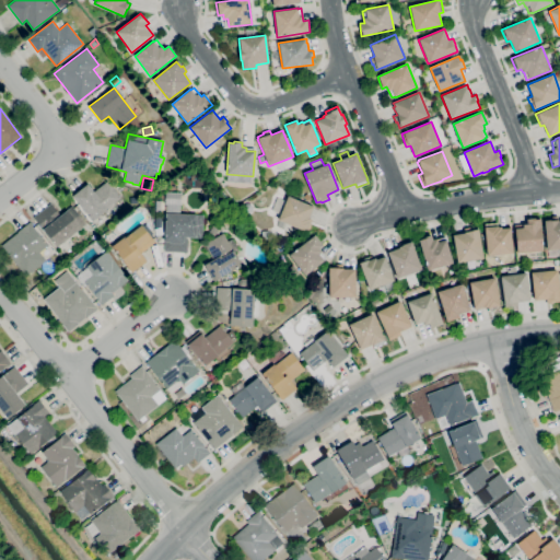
[(92,222),(72,196),(88,184),(93,191),(107,181),(121,198),(105,210),(106,211),(92,222)]
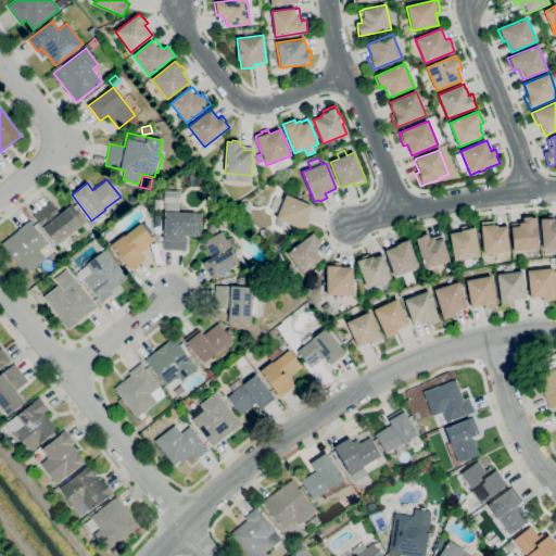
[(218,200),(213,194),(218,190),(223,196),(218,200)]
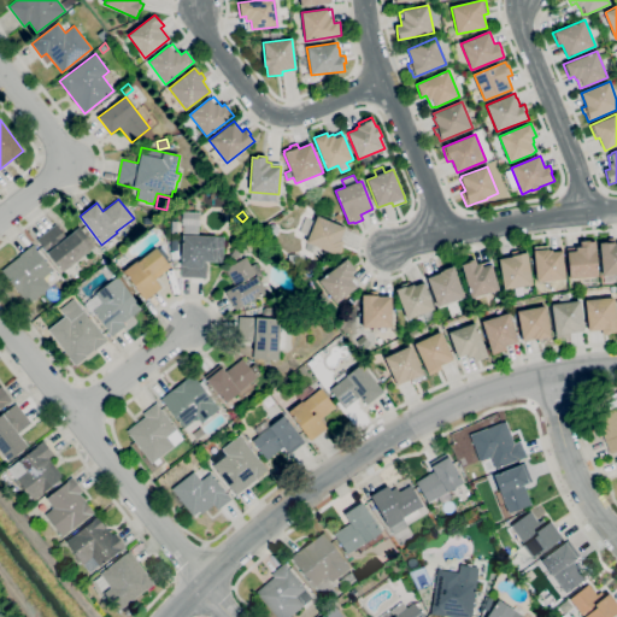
[(338,256),(306,242),(309,236),(299,231),(305,218),(315,222),(317,216),(345,228),(340,240),(344,242),(338,256)]
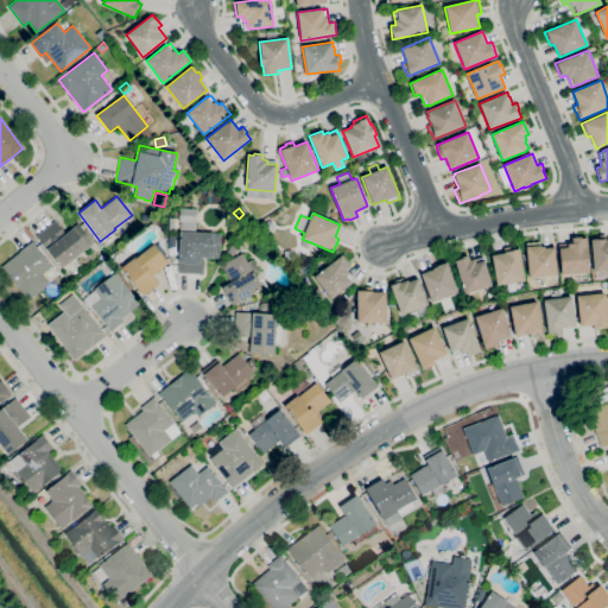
[(62,268),(36,236),(55,221),(65,234),(77,223),(93,244),(62,268)]
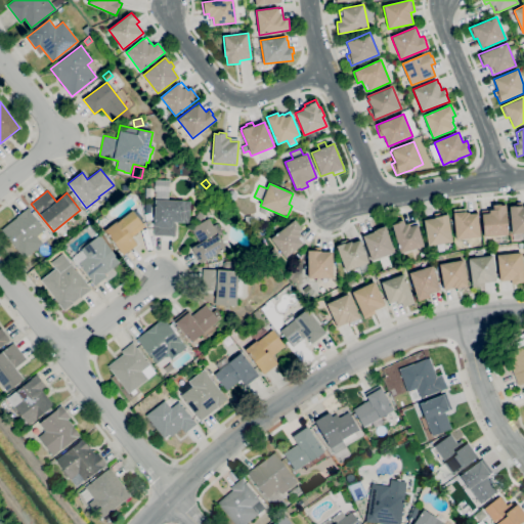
[(233,200),(229,200),(227,197),(228,192),(231,190),(234,191),(236,193),(236,198),(233,200)]
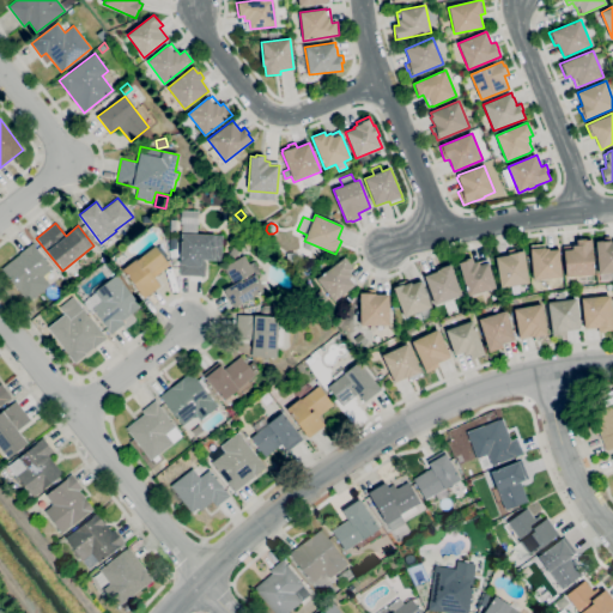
[(204,277),(180,275),(181,234),(183,234),(183,226),(198,226),(196,235),(223,236),(222,261),(205,260),(204,277)]
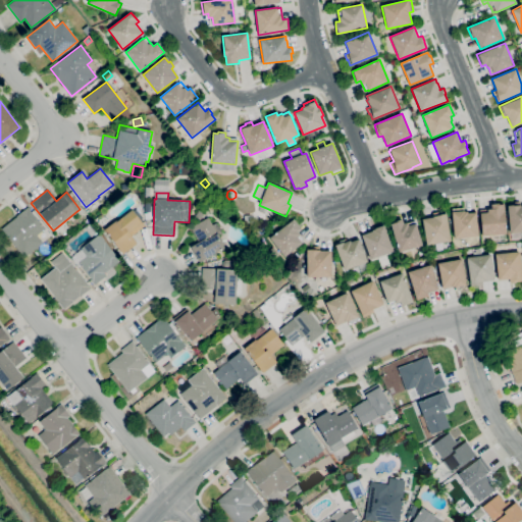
[(481,236),(479,209),(487,209),(491,209),(490,204),(499,203),(499,205),(504,204),(506,233),(481,236)]
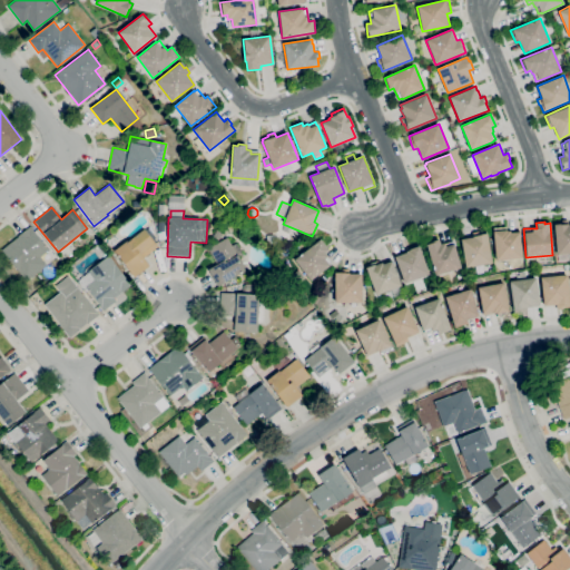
[(569,253),(557,255),(553,225),(560,224),(560,225),(569,223),(569,253)]
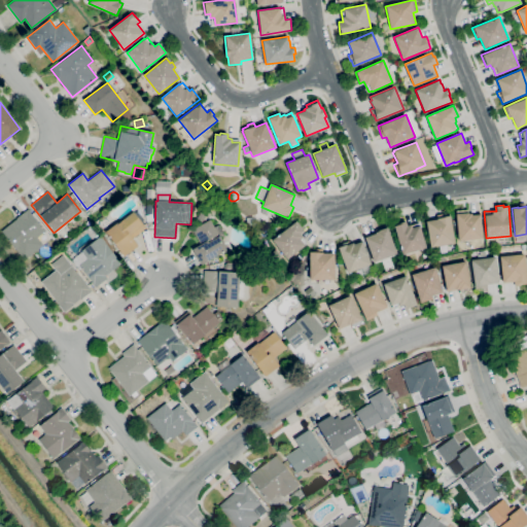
[(24,260),(1,231),(18,218),(16,217),(28,209),(30,211),(29,211),(45,232),(37,237),(43,245),(24,260)]
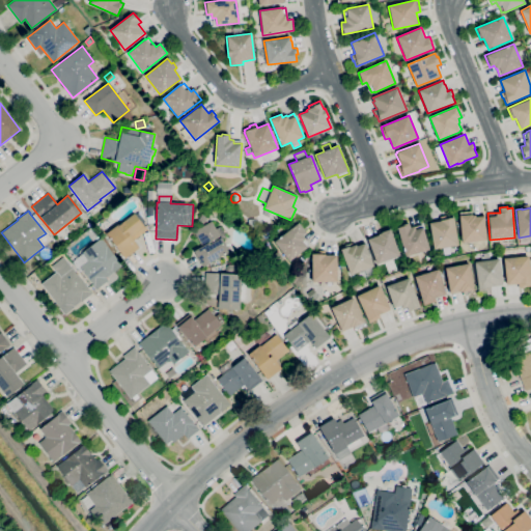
[(126,258),(106,233),(117,225),(116,224),(133,212),(144,226),(146,230),(134,241),(139,248),(126,258)]
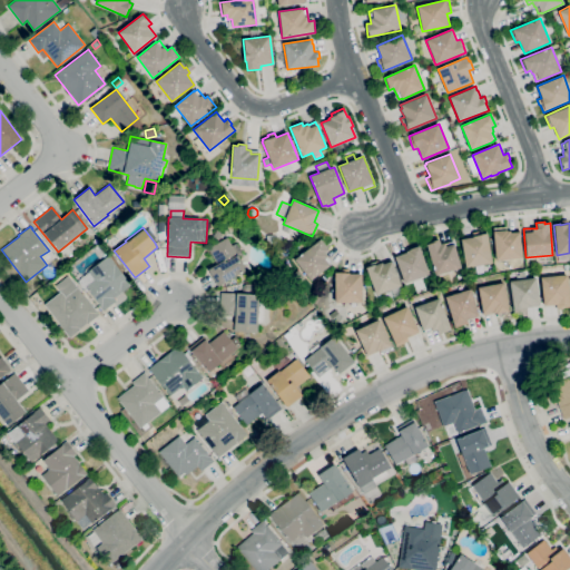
[(495,261),(493,232),(493,227),(505,227),(505,231),(507,231),(510,231),(510,233),(520,232),(522,258),(495,261)]
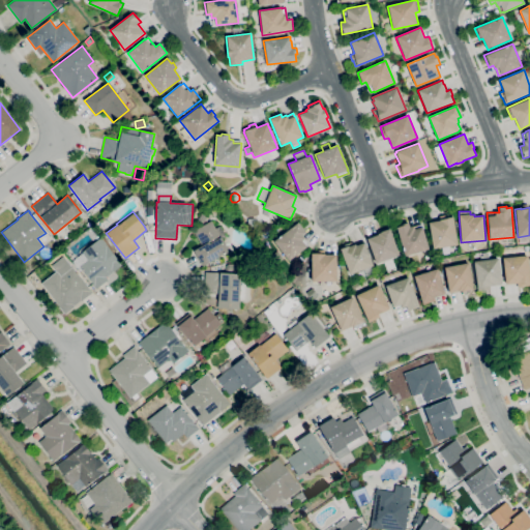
[(203,224),(198,221),(202,213),(207,216),(203,224)]
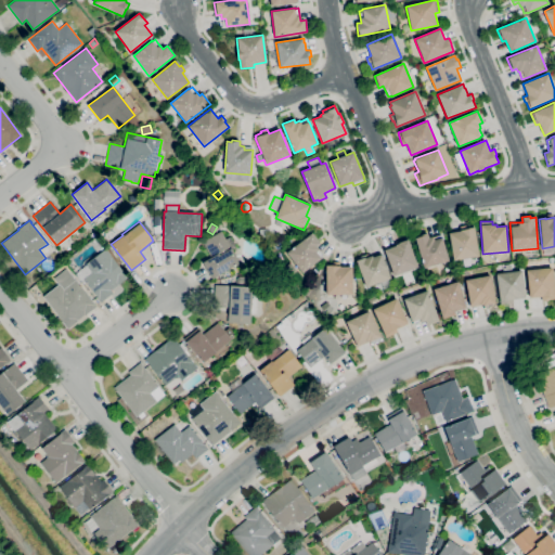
[(453,260),(449,233),(461,231),(460,227),(466,226),(466,228),(474,227),(479,256),(453,260)]
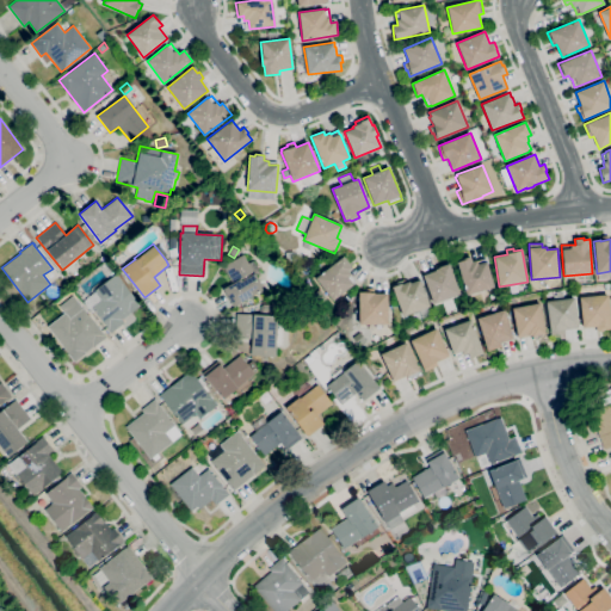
[(287,263),(285,253),(294,252),(295,260),(287,263)]
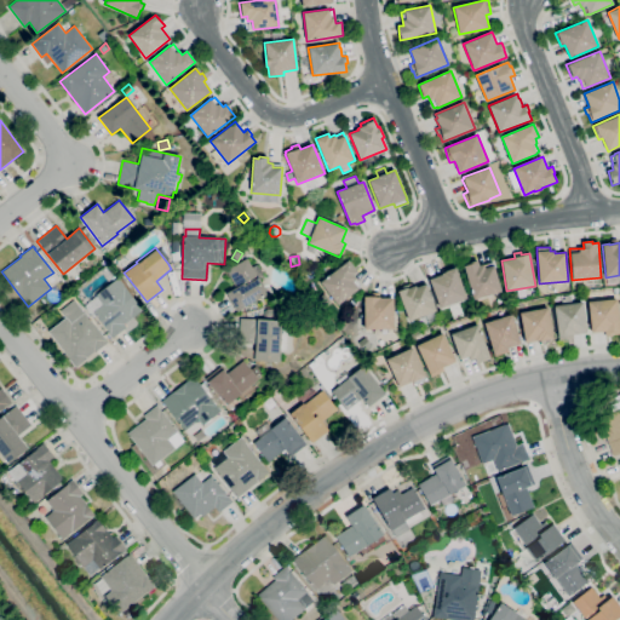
[(237,311),(227,293),(236,287),(225,270),(247,258),(252,268),(257,264),(264,276),(259,279),(268,293),(237,311)]
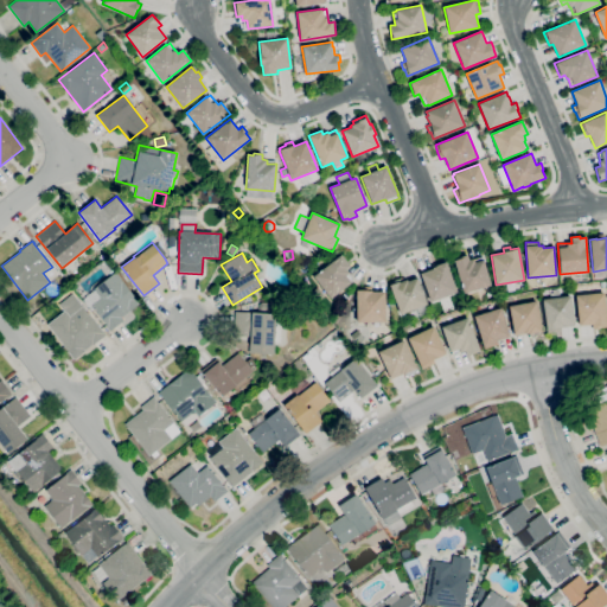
[(331,298),(313,276),(342,254),(350,266),(346,269),(349,273),(349,274),(353,280),(331,298)]
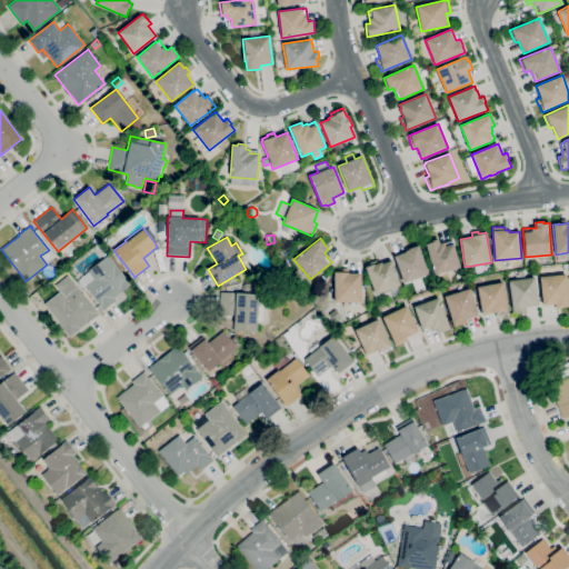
[(436,277),(426,245),(430,242),(430,241),(438,239),(439,243),(443,242),(443,243),(451,241),(452,243),(453,243),(460,267),(449,270),(450,273),(436,277)]
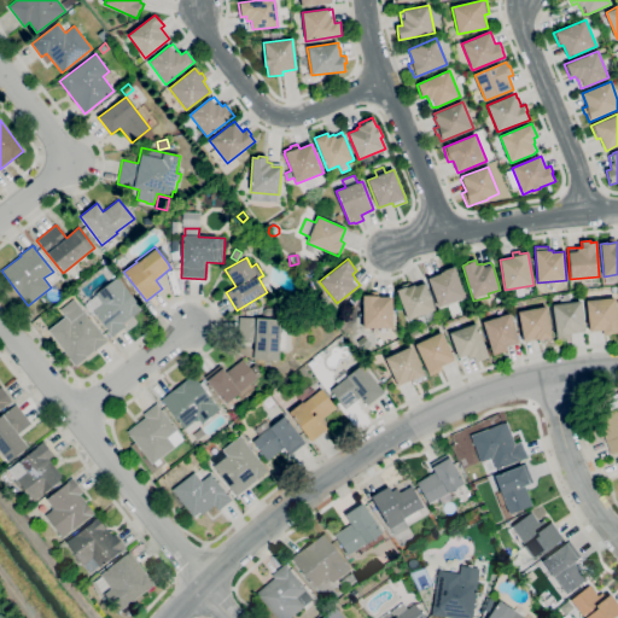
[(438,307),(427,279),(441,274),(439,270),(445,268),(445,269),(454,267),(465,297),(438,307)]
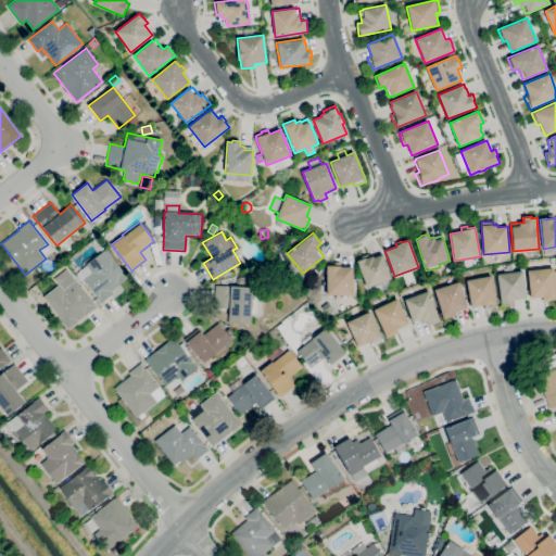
[(101,303),(83,279),(80,280),(76,275),(78,273),(78,272),(86,266),(86,265),(105,249),(128,278),(111,291),(113,293),(101,303)]
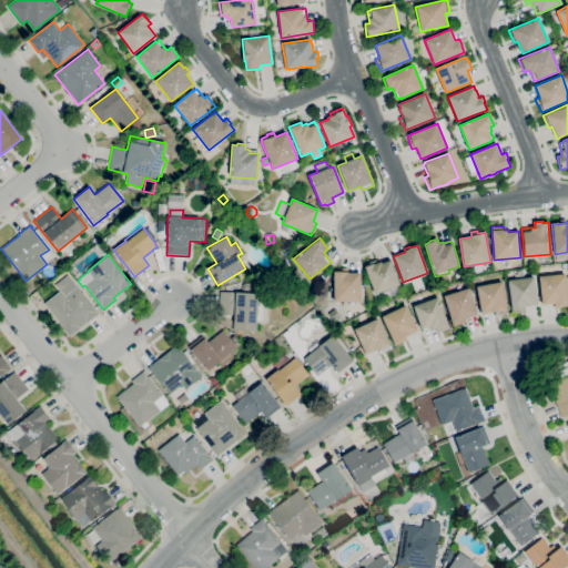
[(392,296),(389,288),(375,294),(374,293),(373,293),(366,275),(363,276),(362,273),(366,272),(364,264),(376,260),(377,263),(381,262),(382,263),(391,260),(399,284),(397,285),(401,293),(392,296)]
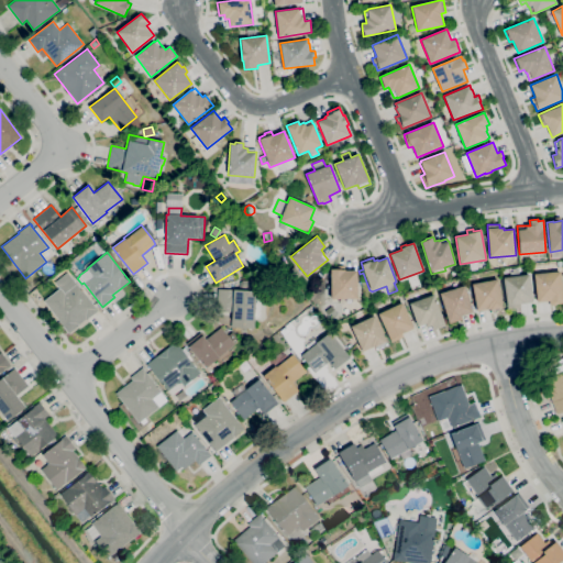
[(357,299),(331,299),(330,267),(338,267),(338,266),(344,266),(344,271),(357,271),(357,299)]
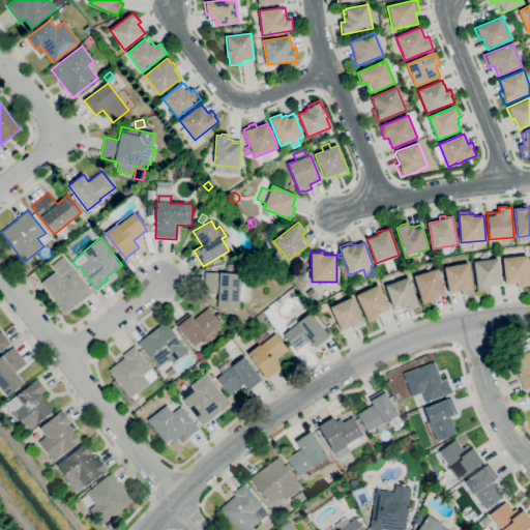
[(477,291),(474,262),(480,261),(480,254),(488,253),(489,260),(498,259),(502,283),(501,283),(501,285),(490,286),(491,289),(477,291)]
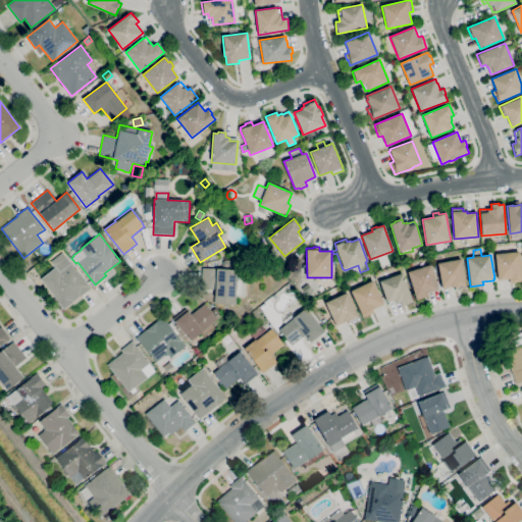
[(63,310),(58,303),(58,302),(40,278),(55,267),(50,262),(63,252),(71,263),(91,288),(80,297),(79,297),(72,301),(73,302),(63,310)]
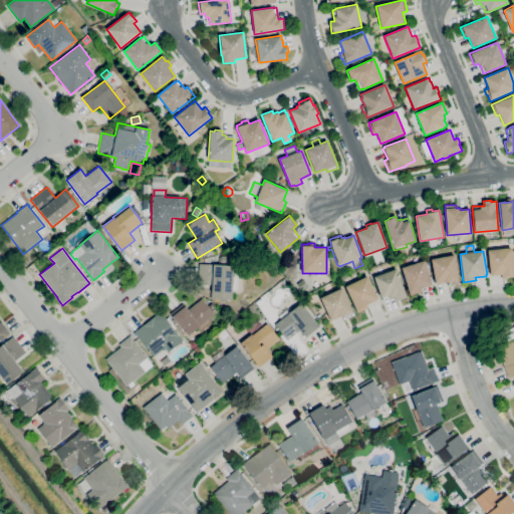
[(502,279),(501,275),(490,276),(488,250),(512,248),(513,277),(507,277),(508,278),(502,279)]
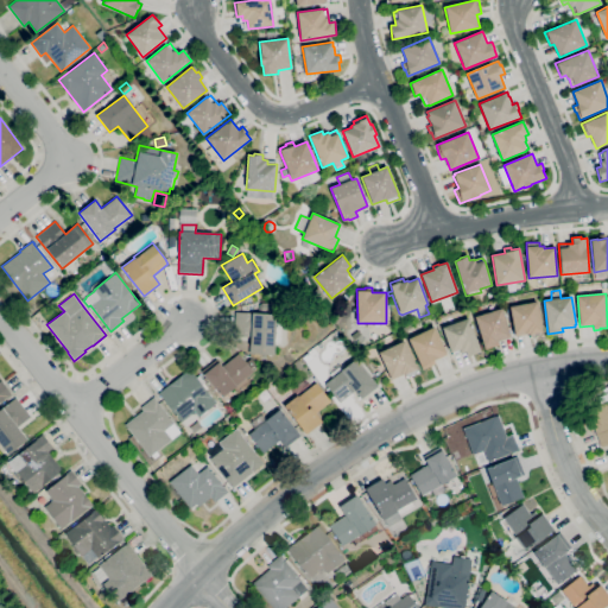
[(530,339),(530,335),(529,335),(529,334),(515,336),(510,306),(538,302),(543,333),(543,336),(530,339)]
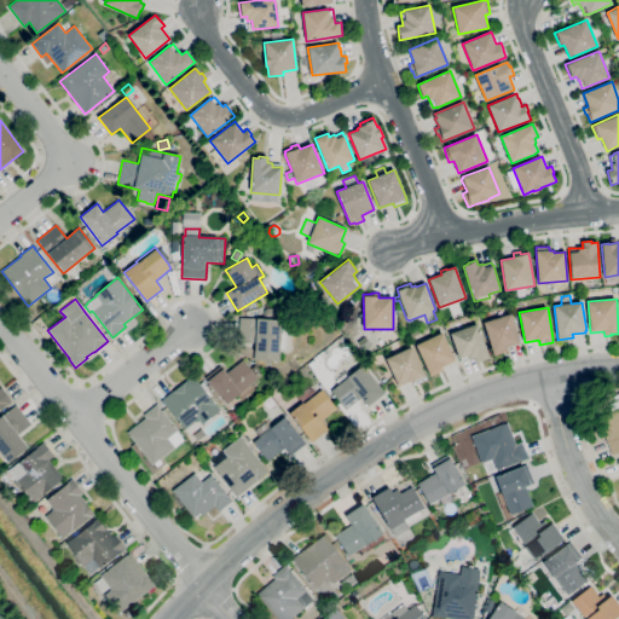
[(279,362),(254,360),(254,343),(238,342),(239,318),(264,319),(264,310),(266,310),(266,308),(277,310),(277,319),(282,320),(281,325),(288,325),(287,351),(279,350),(279,362)]
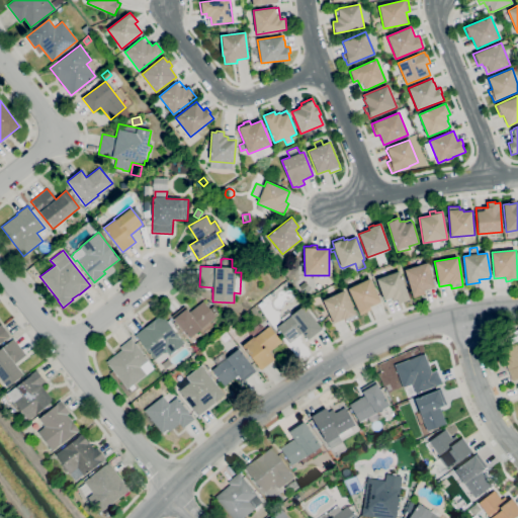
[(414,297),(405,270),(427,263),(435,287),(424,290),(425,293),(414,297)]
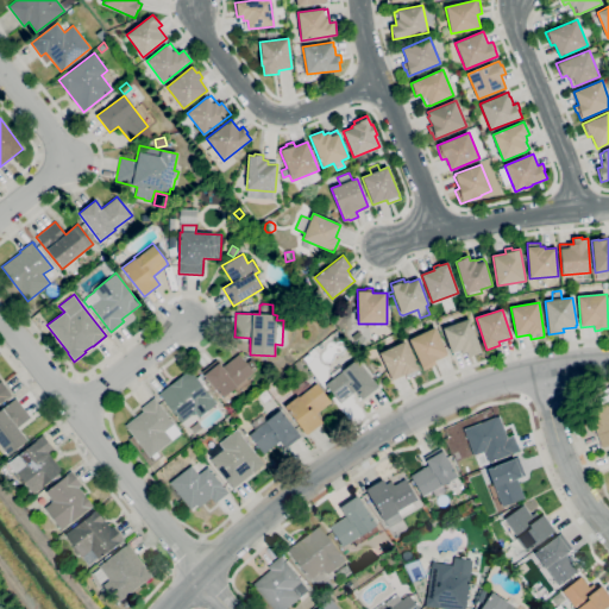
[(468,357),(466,352),(462,353),(462,352),(454,356),(453,352),(452,352),(443,328),(469,319),(482,352),(468,357)]
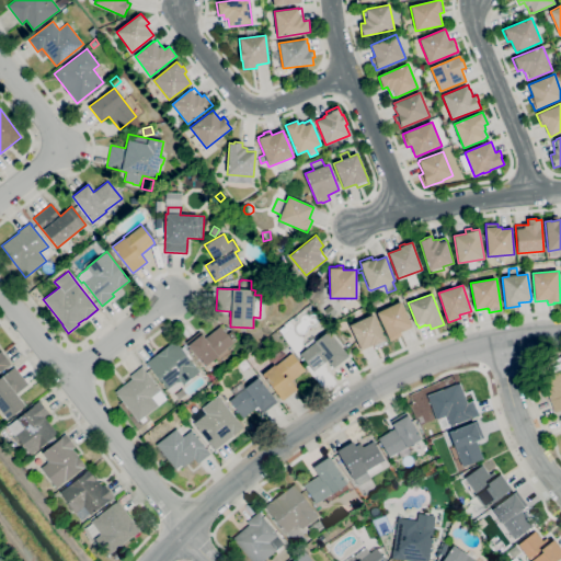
[(390,342),(377,312),(400,301),(412,328),(403,331),(400,332),(402,336),(390,342)]
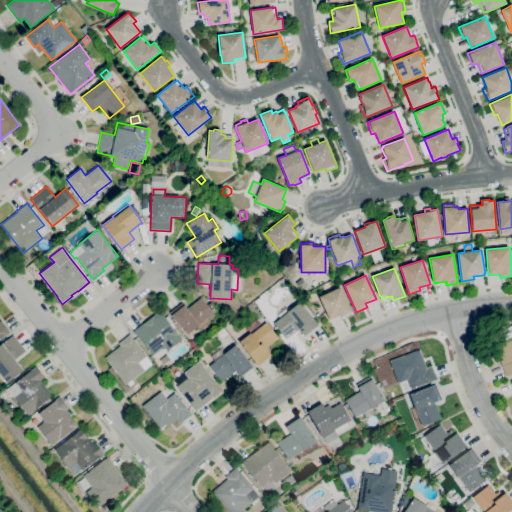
[(330,320),(319,297),(340,287),(351,310),(352,313),(342,318),(341,315),(330,320)]
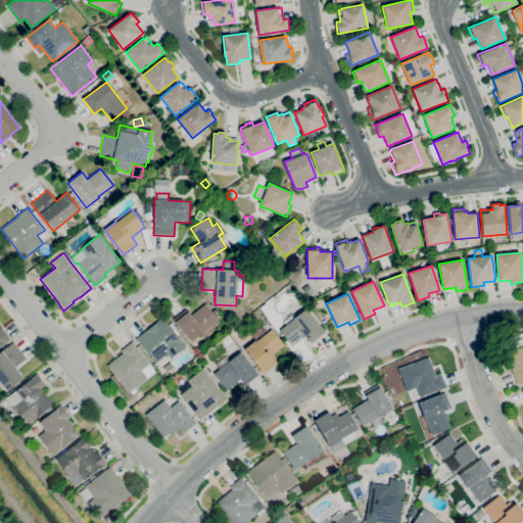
[(191,342),(173,320),(187,310),(191,316),(205,304),(218,321),(203,332),(191,342)]
